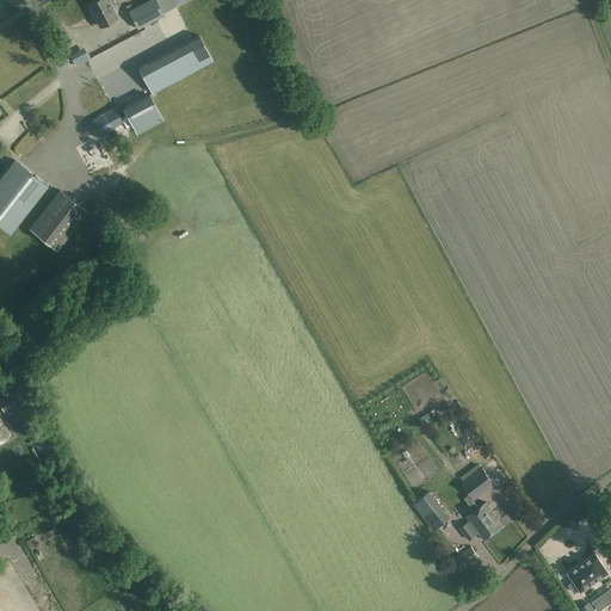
[(100,26),(117,18),(106,0),(94,0),(88,4),(100,26)]
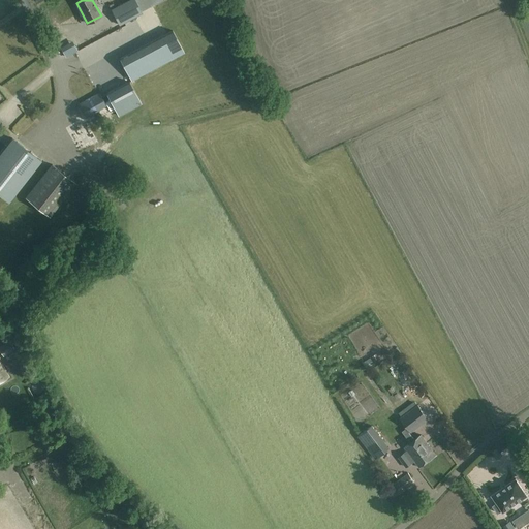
[(142,12),(134,0),(130,0),(112,9),(119,25),(142,12)]
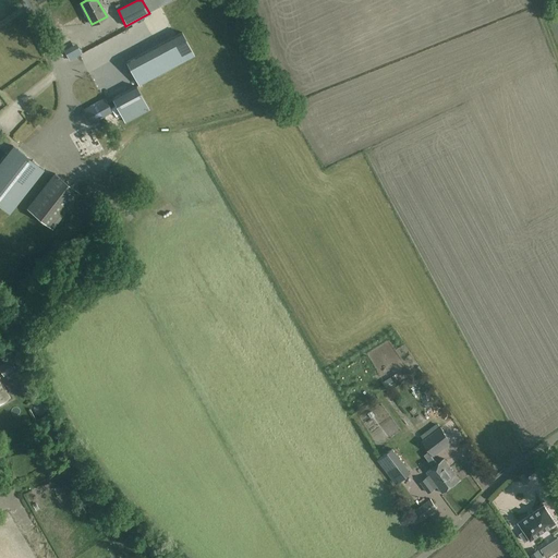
[(181,33),(126,62),(138,85),(194,56),(181,33)]
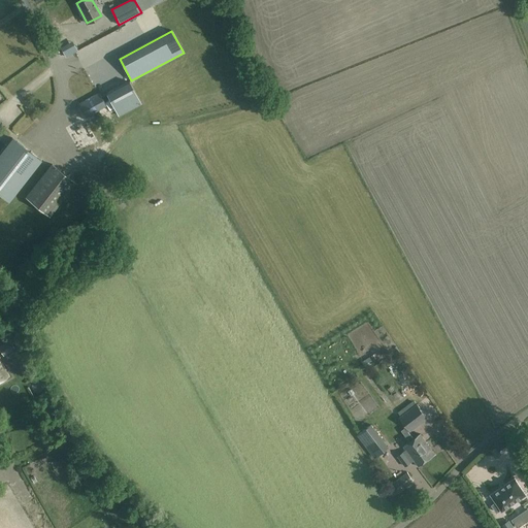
[(140,103),(129,81),(106,94),(118,116),(140,103)]
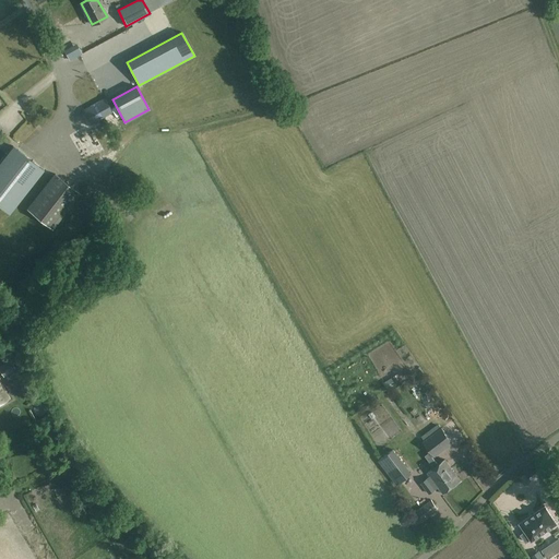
[(83,110),(91,123),(113,111),(105,98),(83,110)]
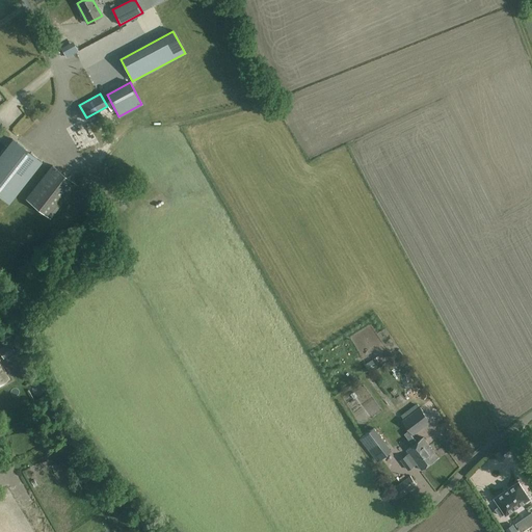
[(0,155),(0,194),(9,202),(42,161),(12,138),(0,155)]
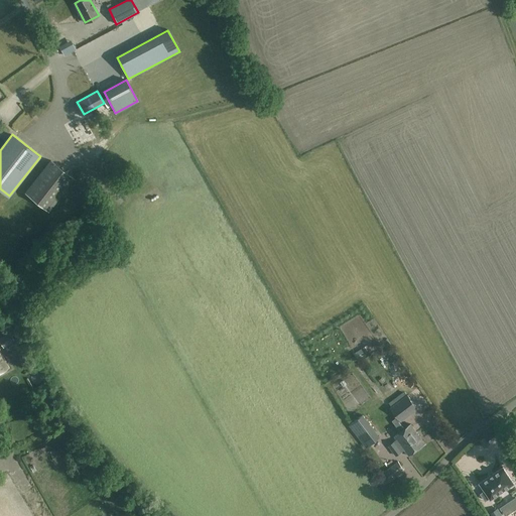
[(27,191),(49,209),(75,175),(52,158),(27,191)]
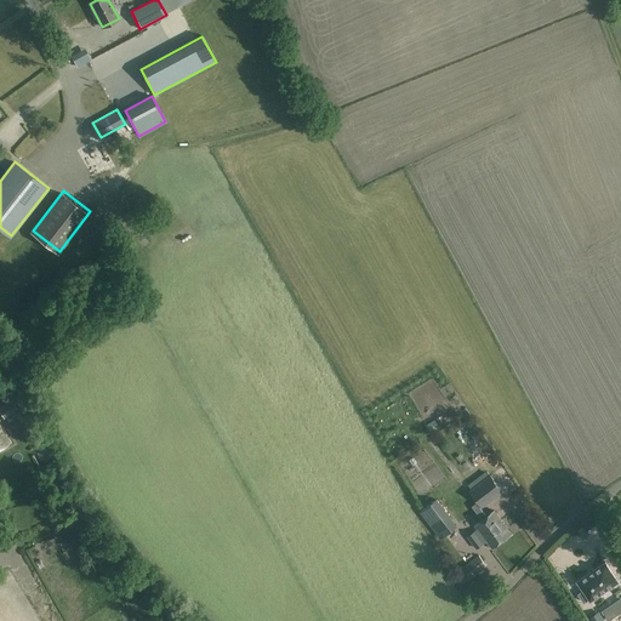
[(11,399),(0,405),(0,411),(4,419),(18,410),(11,399)]
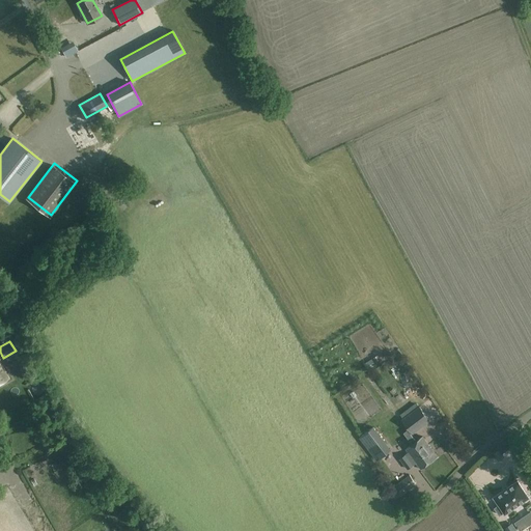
[(375,364),(371,359),(364,363),(367,369),(375,364)]
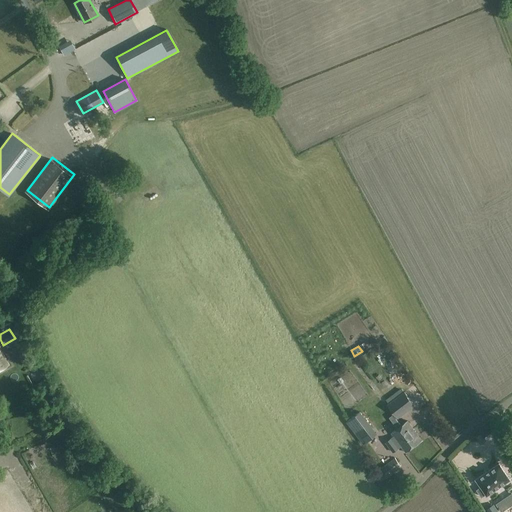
[(398,428),(401,426),(395,419),(397,417),(397,418),(414,405),(404,392),(388,405),(394,414),(390,418),(398,428)]
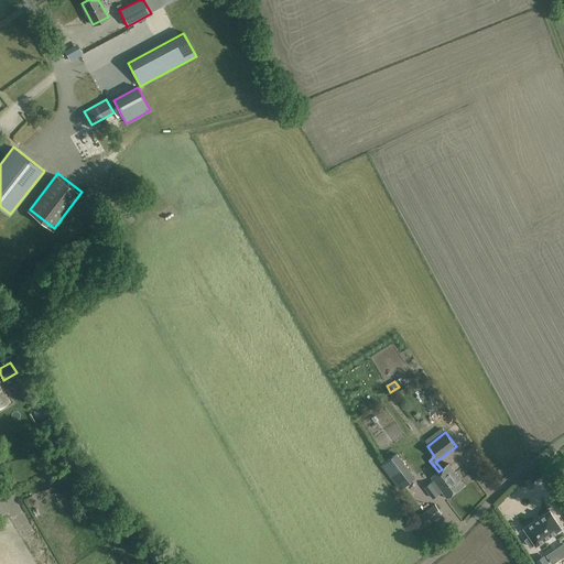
[(414,478),(397,453),(382,464),(400,488),(414,478)]
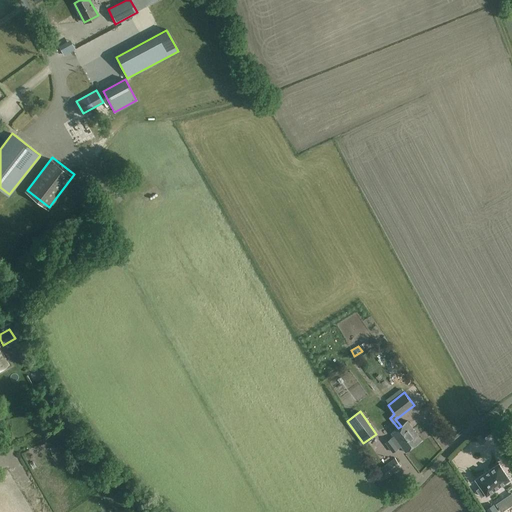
[(394,436),(385,442),(393,453),(398,449),(401,446),(402,446),(406,452),(422,440),(407,421),(401,426),(398,428),(391,433),(394,436)]
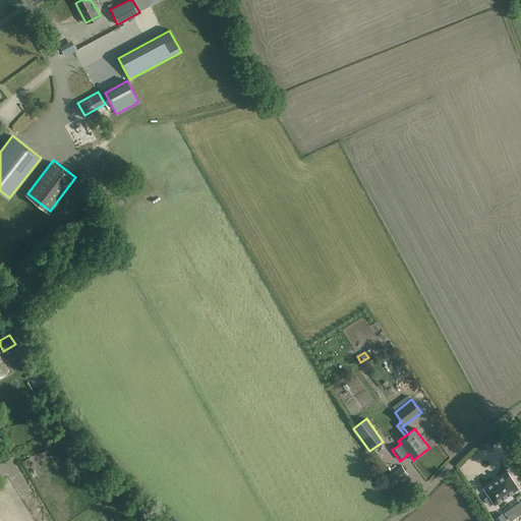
[(495,447),(494,445),(500,441),(497,437),(485,445),(489,450),(495,447)]
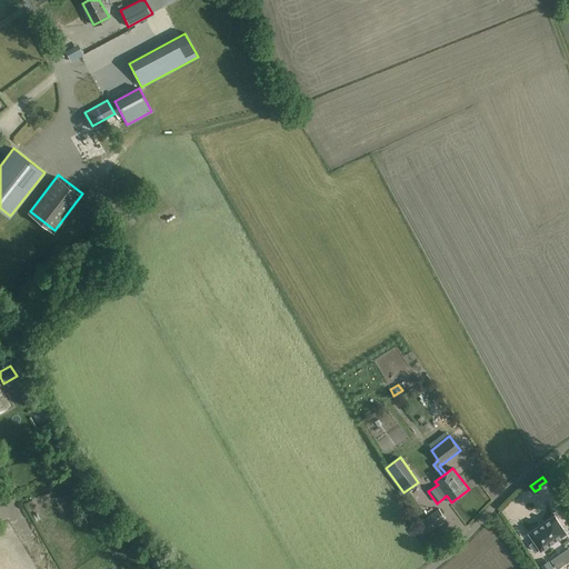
[(428,517),(417,525),(425,535),(446,518),(439,509),(435,511),(428,517)]
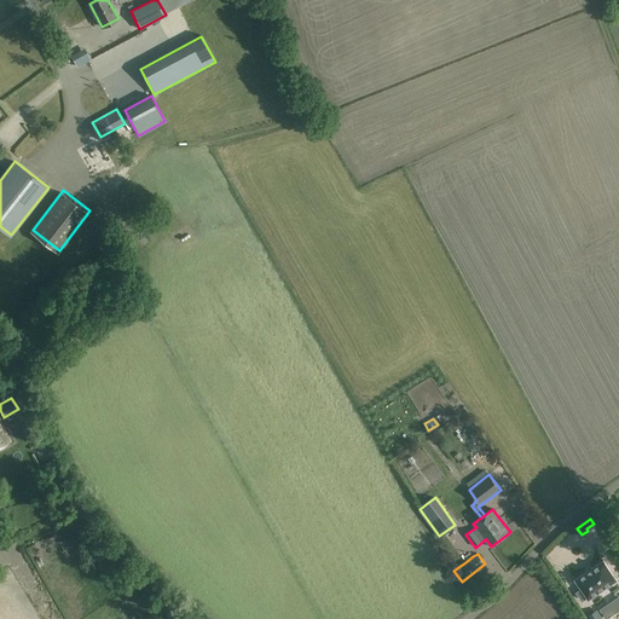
[(615,579),(603,561),(603,560),(602,561),(576,579),(574,579),(576,580),(582,589),(577,593),(582,601),(586,597),(588,599),(588,600),(589,599),(615,580),(617,580),(615,579)]
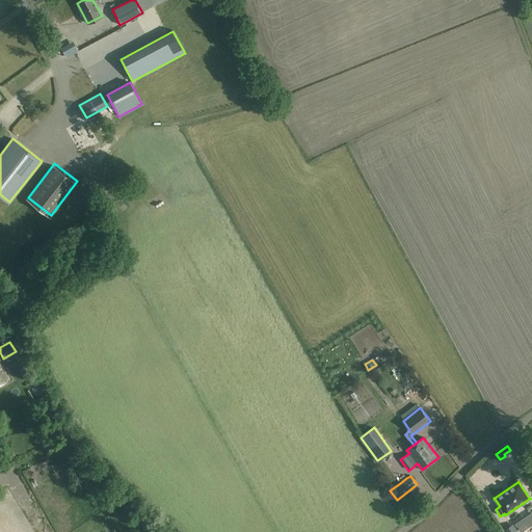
[(504,519),(507,523),(517,516),(514,512),(504,519)]
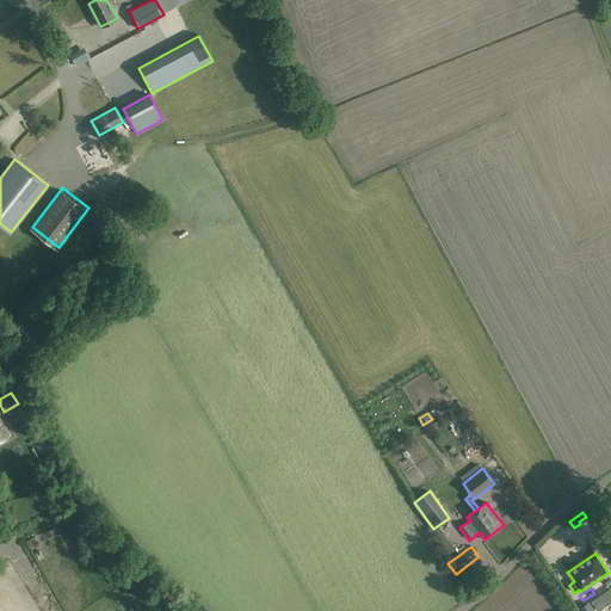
[(598,610),(610,603),(610,588),(592,602),(598,610)]
